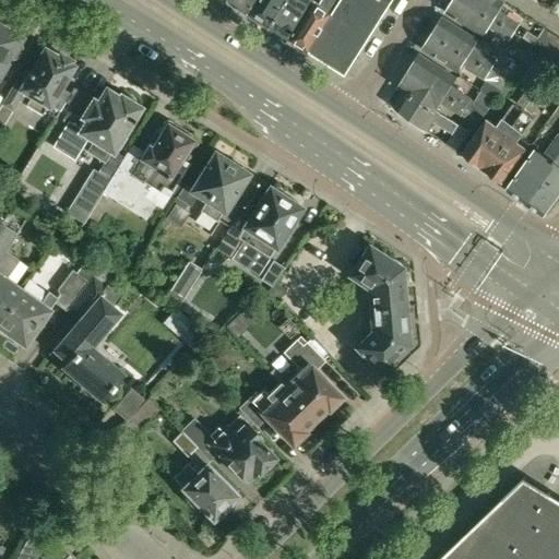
[(230,0),(248,11),(254,0),(230,0)]
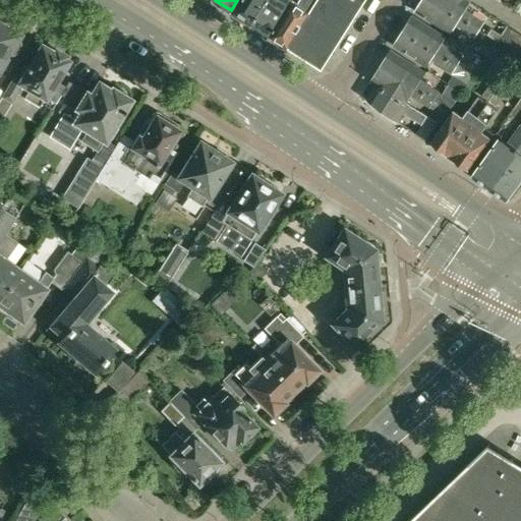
[(237,0),(231,10),(251,23),(266,0),(237,0)]
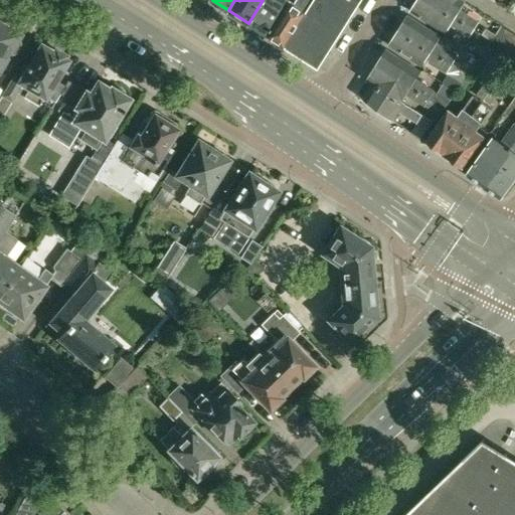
[(287,0),(263,0),(248,23),(267,34),(287,0)]
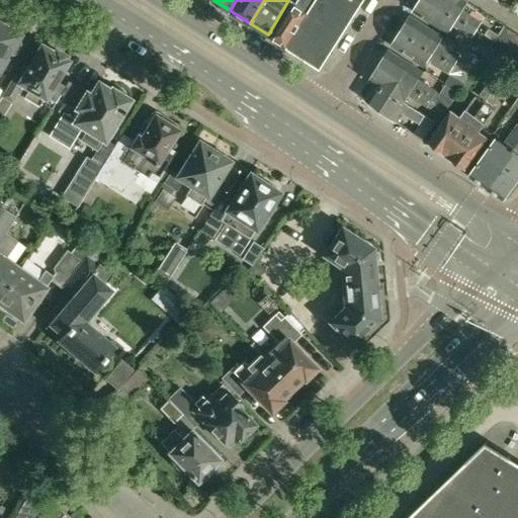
[(288,0),(268,34),(286,46),(315,0),(288,0)]
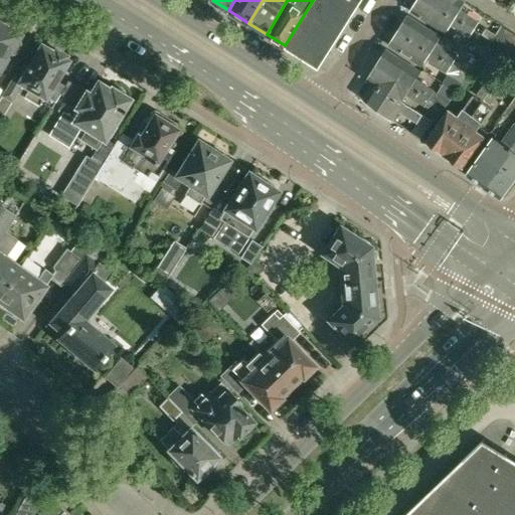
[(313,0),(285,45),(306,58),(318,66),(325,55),(360,1),(360,0),(313,0)]
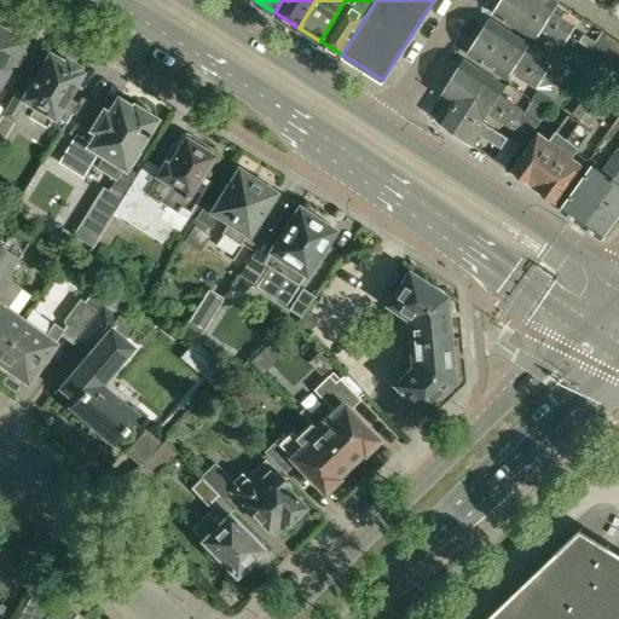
[(515,0),(502,0),(493,12),(533,39),(541,28),(563,42),(568,34),(515,0)]
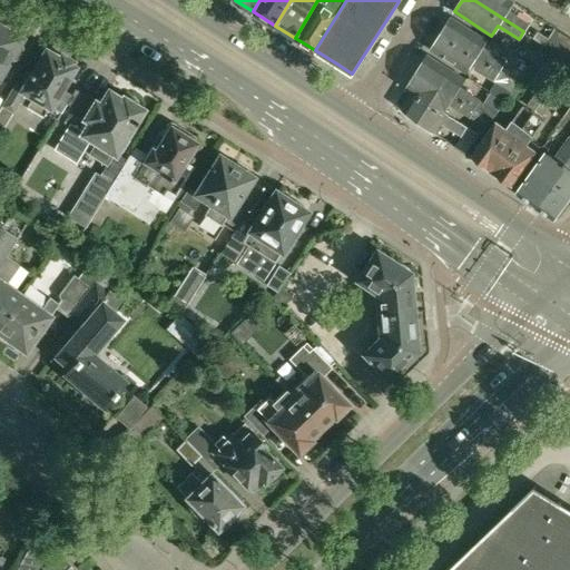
[(511,0),(474,0),(523,31),(529,23),(508,9),(513,1),(511,0)]
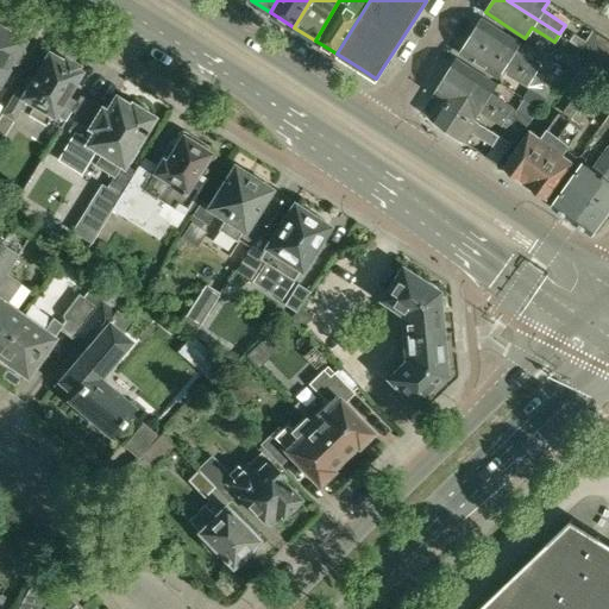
[(483,18),(471,36),(534,76),(541,64),(521,51),(516,57),(513,55),(520,43),(483,18)]
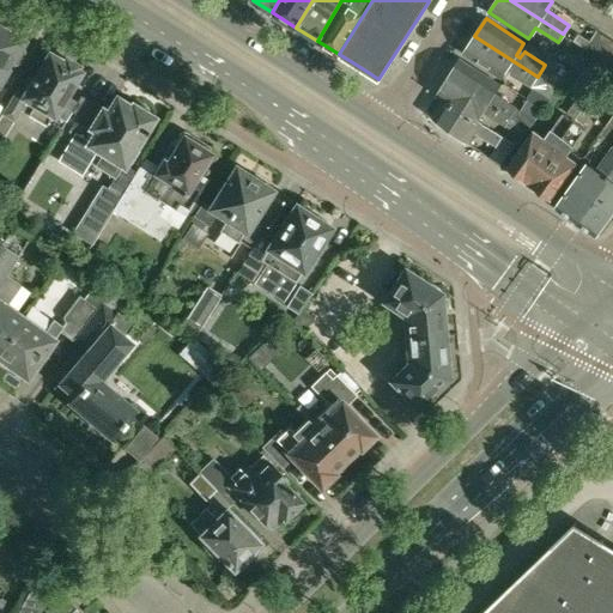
[(0,82),(11,62),(16,65),(20,62),(24,55),(23,52),(20,48),(24,42),(4,30),(6,25),(0,20),(0,82)]
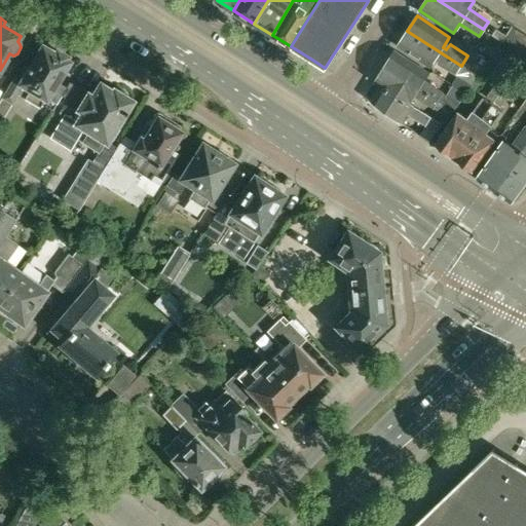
[(492,35),(522,53),(525,47),(525,32),(514,24),(505,36),(496,30),(492,35)]
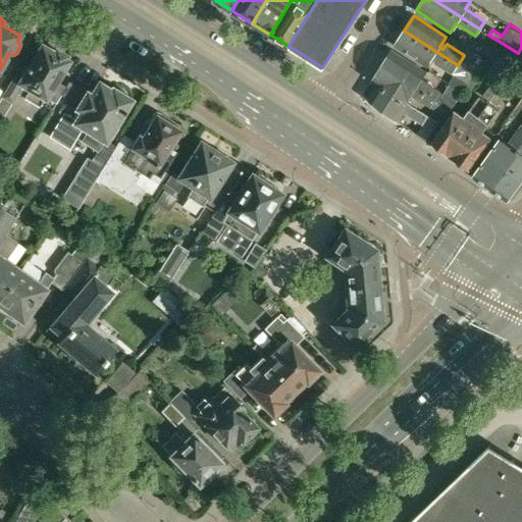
[(475,76),(458,65),(404,31),(395,45),(427,65),(433,56),(436,58),(434,62),(457,76),(451,85),(464,92),(475,76)]
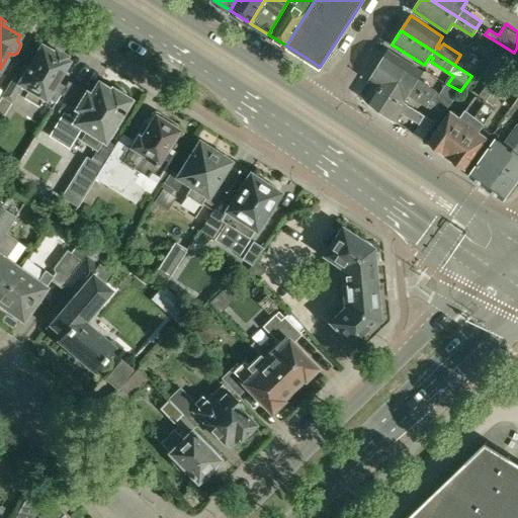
[(15,73),(1,97),(12,103),(17,94),(38,106),(39,105),(45,97),(46,96),(54,102),(59,93),(60,91),(53,86),(56,80),(67,62),(63,59),(64,57),(56,52),(54,54),(40,46),(28,67),(26,66),(20,76),(15,73)]
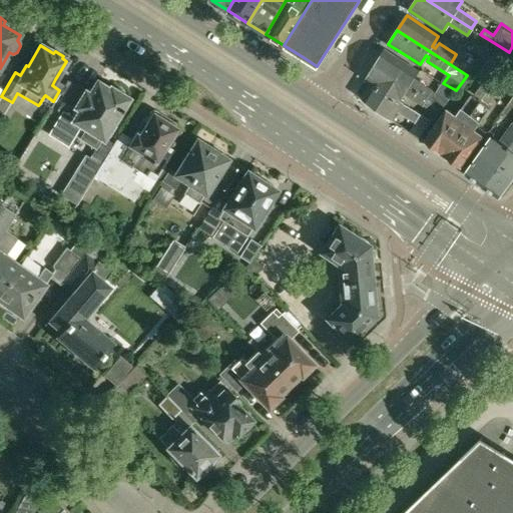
[(386,49),(375,64),(442,107),(447,100),(413,77),(418,70),(386,49)]
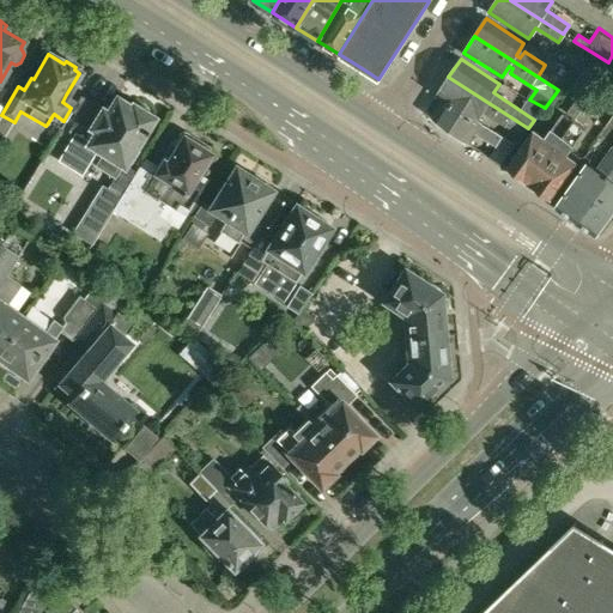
[(448,77),(436,93),(442,98),(475,120),(483,110),(504,125),(522,137),(528,128),(448,77)]
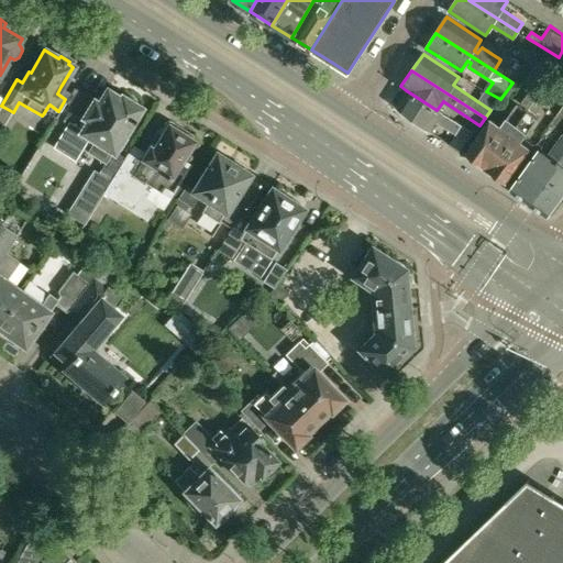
[(101,168),(113,176),(122,162),(125,157),(113,151),(116,147),(120,150),(125,141),(141,116),(136,113),(140,109),(139,108),(138,106),(136,102),(133,100),(130,98),(127,98),(123,99),(122,98),(120,100),(106,91),(98,105),(94,101),(91,103),(80,97),(83,92),(75,87),(72,92),(70,95),(68,94),(65,99),(64,101),(72,107),(64,121),(68,124),(54,147),(75,159),(88,138),(95,142),(88,153),(105,163),(101,168)]
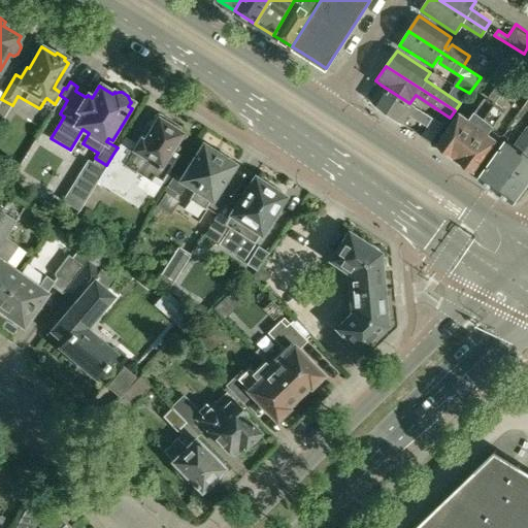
[(497,84),(488,97),(495,101),(504,88),(497,84)]
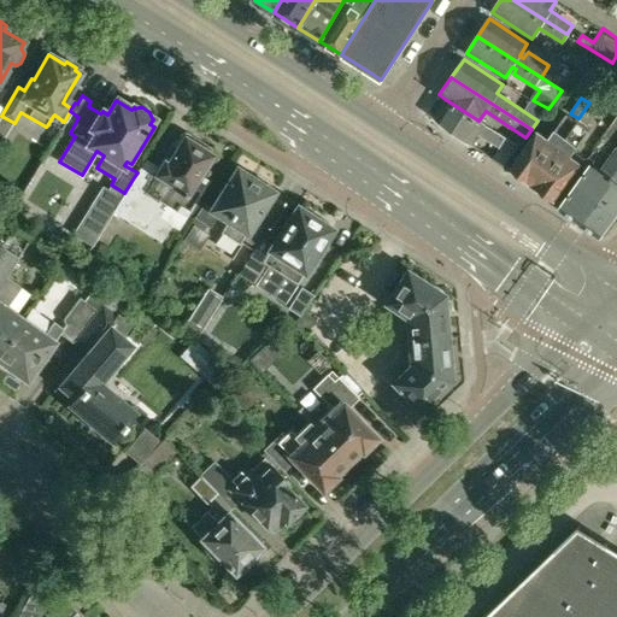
[(445,99),(433,116),(470,142),(476,133),(511,154),(517,145),(479,121),(445,99)]
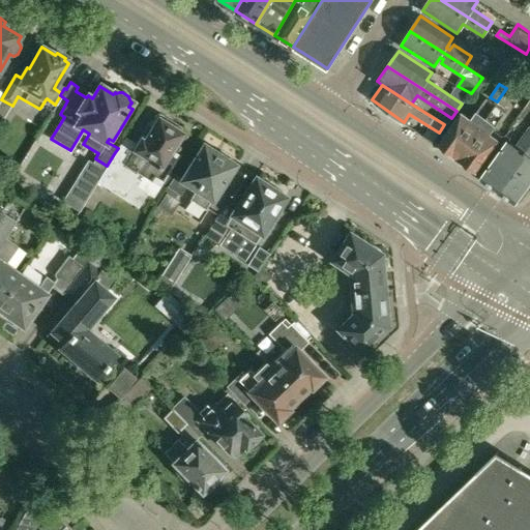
[(507,89),(497,102),(504,108),(514,95),(507,89)]
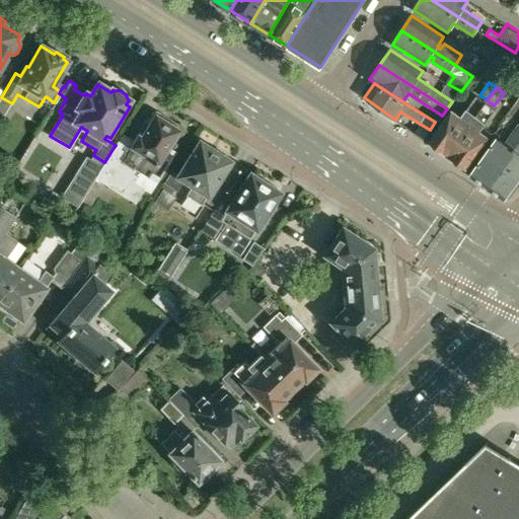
[(446,155),(447,156),(486,101),(476,94),(460,117),(452,109),(434,135),(430,141),(428,140),(428,141),(431,143),(429,145),(440,153),(441,154),(442,152),(443,153),(444,153),(447,155),(446,155)]
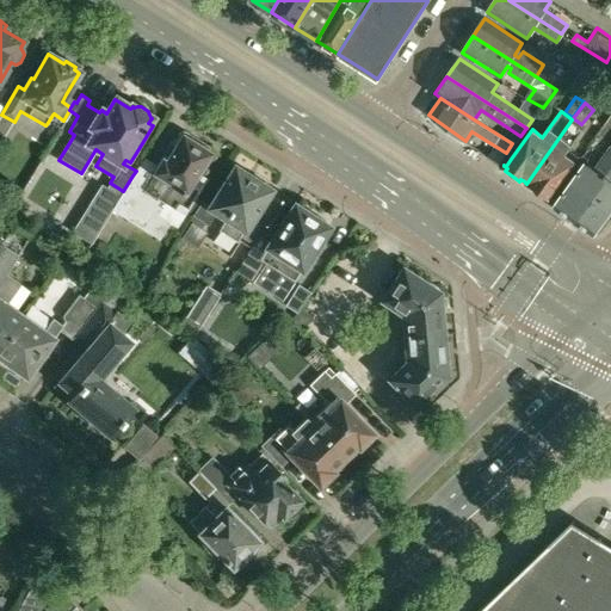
[(532,191),(544,201),(547,197),(550,201),(550,199),(549,198),(561,181),(562,183),(565,180),(566,180),(578,165),(574,162),(578,156),(567,149),(582,128),(572,119),(526,184),(528,184),(531,186),(530,186),(532,189),(531,190),(532,191)]
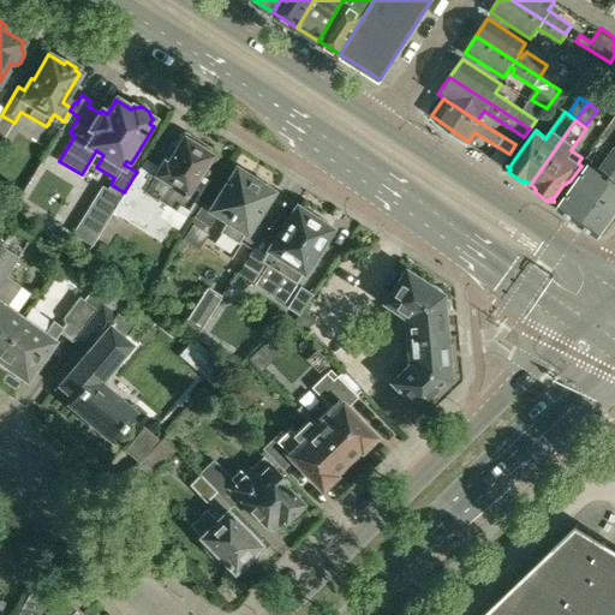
[(143,161),(137,172),(133,177),(124,192),(112,213),(147,234),(160,243),(171,225),(177,228),(184,216),(185,214),(186,212),(198,192),(202,187),(201,180),(197,179),(199,175),(213,155),(209,153),(212,149),(186,136),(185,135),(184,135),(181,135),(179,136),(173,143),(175,145),(166,162),(163,160),(157,169),(143,161)]
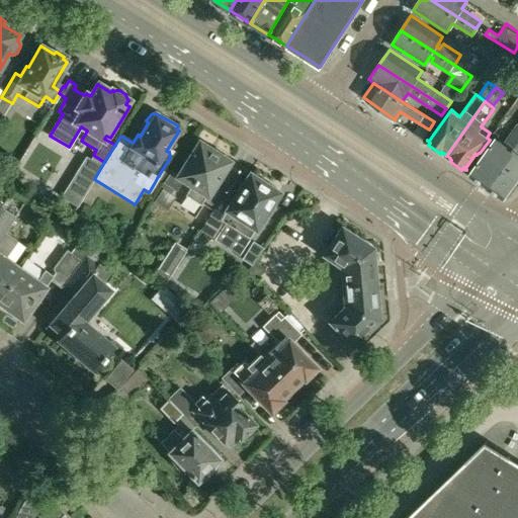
[(497,138),(481,159),(471,172),(469,171),(469,172),(470,173),(469,175),(482,184),(484,182),(487,185),(486,187),(517,142),(517,123),(504,143),(497,138)]
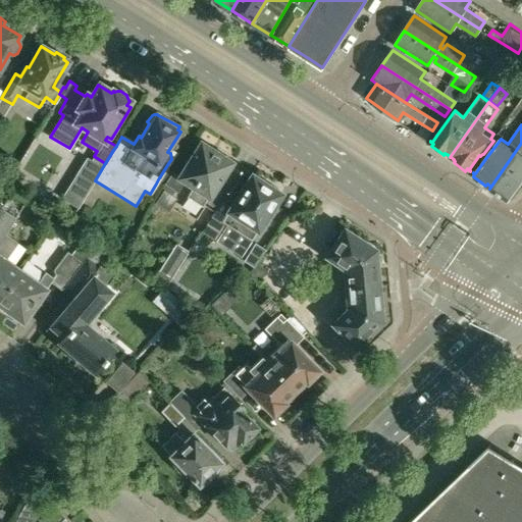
[(500,196),(507,201),(521,179),(521,143),(489,189),(490,190),(491,188),(496,190),(493,192),(500,196)]
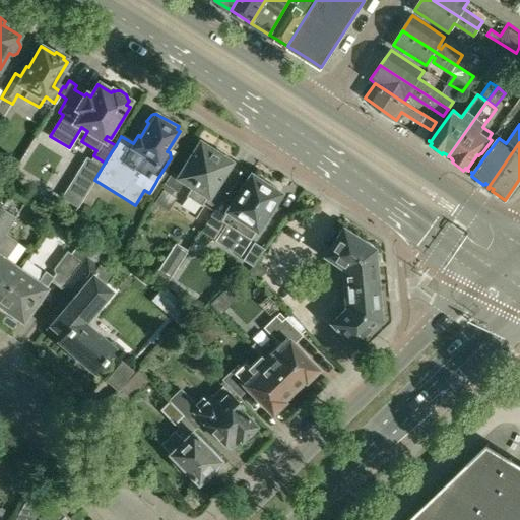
[(172,173),(164,185),(161,188),(172,194),(174,191),(177,192),(183,181),(193,187),(187,197),(201,205),(206,196),(208,197),(210,193),(212,194),(214,194),(218,188),(219,184),(217,183),(230,163),(226,160),(226,157),(221,154),(218,154),(202,144),(198,144),(179,177),(172,173)]
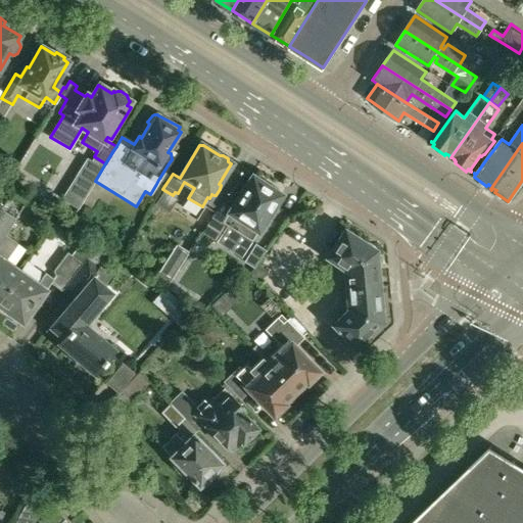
[(270,215),(282,194),(279,192),(280,189),(273,185),(268,185),(251,175),(225,218),(216,211),(203,232),(217,241),(227,225),(251,240),(260,226),(265,226),(269,219),(270,215)]
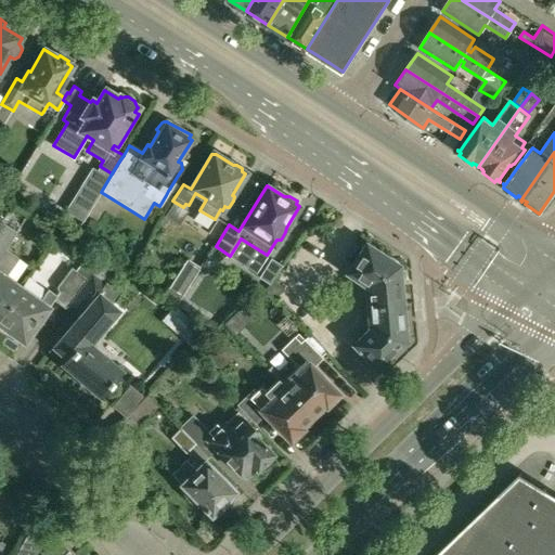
[(71,201),(64,211),(81,222),(88,211),(71,201)]
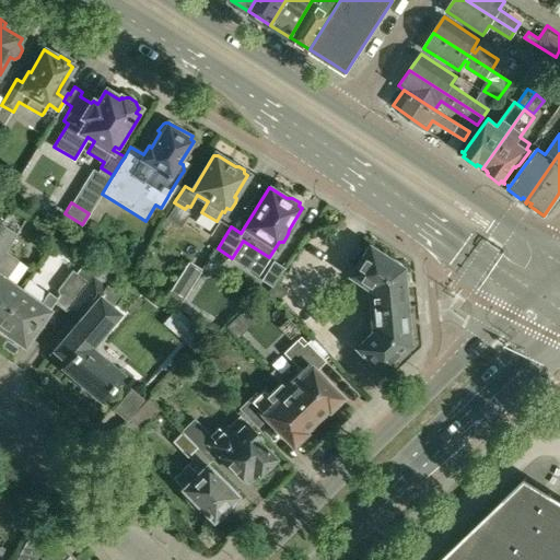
[(12,209),(3,223),(0,226),(0,317),(22,288),(8,278),(20,260),(7,251),(19,234),(3,224),(13,210),(12,209)]
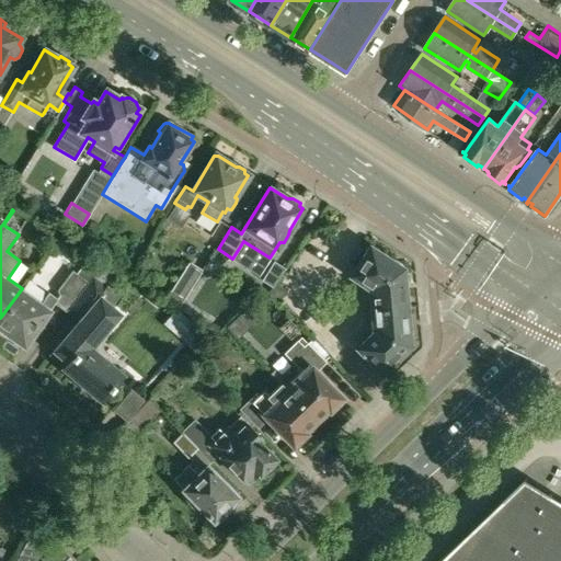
[(81,232),(93,239),(100,226),(88,219),(81,232)]
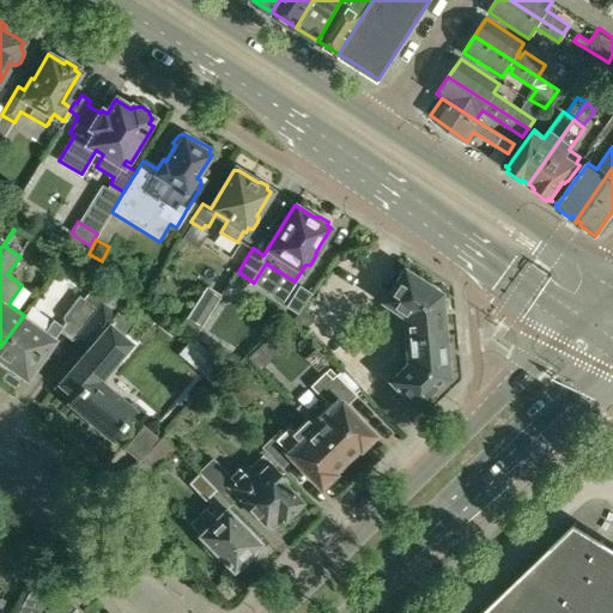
[(405,314),(407,338),(443,334),(438,292),(404,269),(383,299),(405,314)]
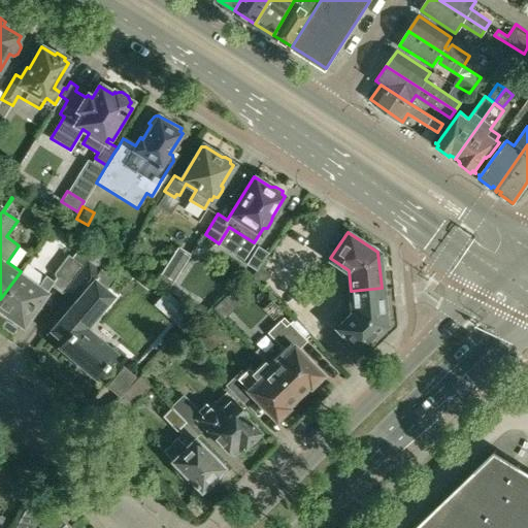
[(96,246),(84,263),(80,268),(68,285),(65,289),(76,298),(47,331),(60,342),(60,343),(96,374),(117,351),(86,325),(110,296),(102,290),(112,277),(102,268),(110,255),(96,246)]
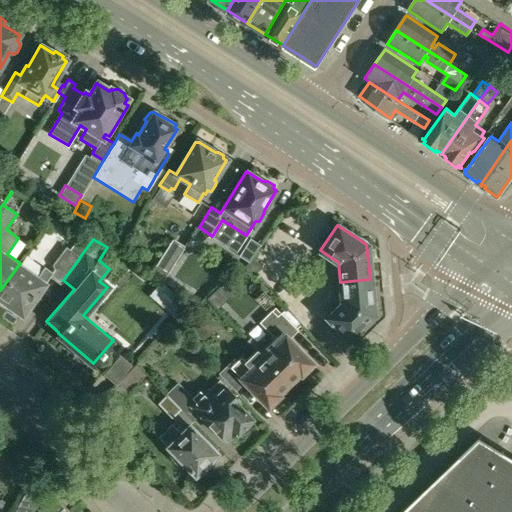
[(66,276),(78,260),(81,255),(67,244),(53,263),(54,268),(66,276)]
